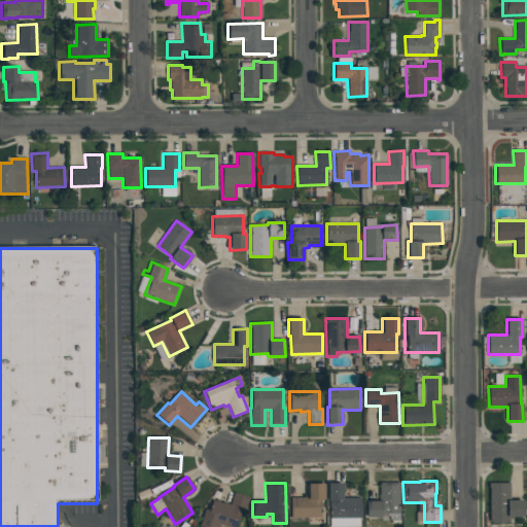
[(365,501),(379,500),(379,483),(398,483),(399,521),(389,521),(389,517),(366,518),(365,501)]
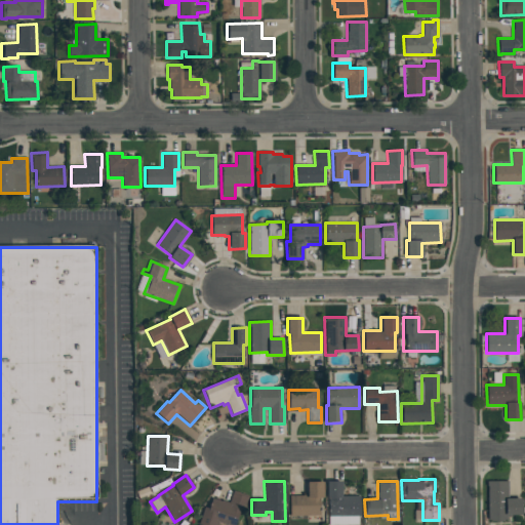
[(487,481),(508,481),(509,498),(521,498),(521,515),(511,515),(511,517),(507,517),(507,521),(487,521),(487,481)]
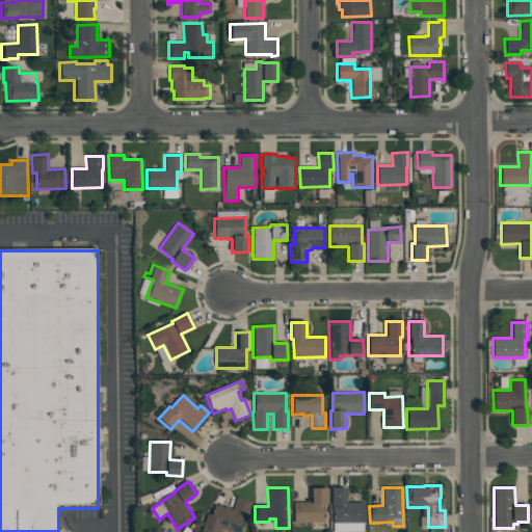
[(293,503),(311,502),(311,488),(327,488),(327,504),(324,504),(324,522),(294,522),(293,503)]
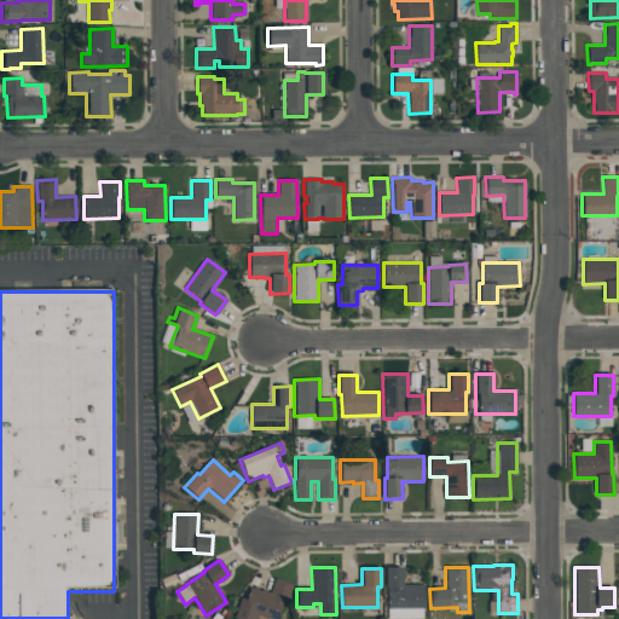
[(386,568),(401,568),(403,585),(424,585),(424,608),(387,609),(387,588),(386,588),(386,568)]
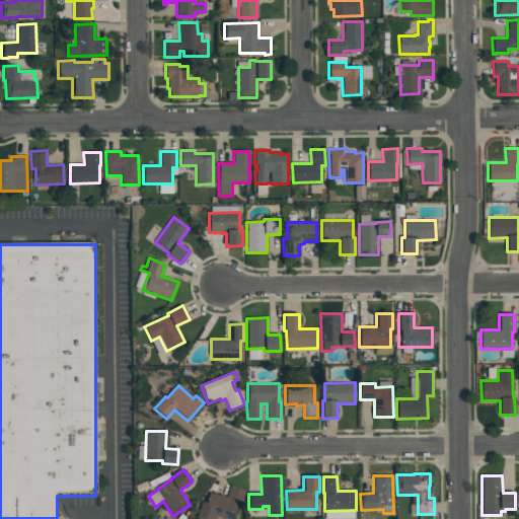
[(198,518),(196,518),(202,501),(206,503),(209,492),(219,496),(219,495),(226,497),(230,486),(242,490),(232,518),(226,518),(215,515),(213,518),(198,518)]
